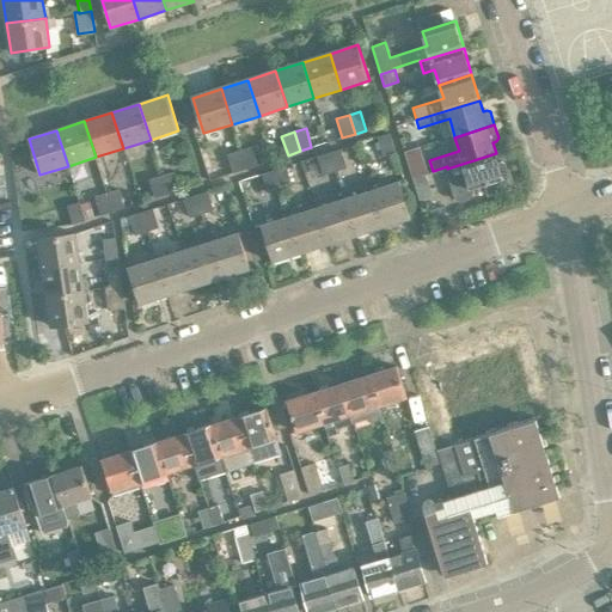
[(389,133),(377,136),(383,155),(395,151),(389,133)]
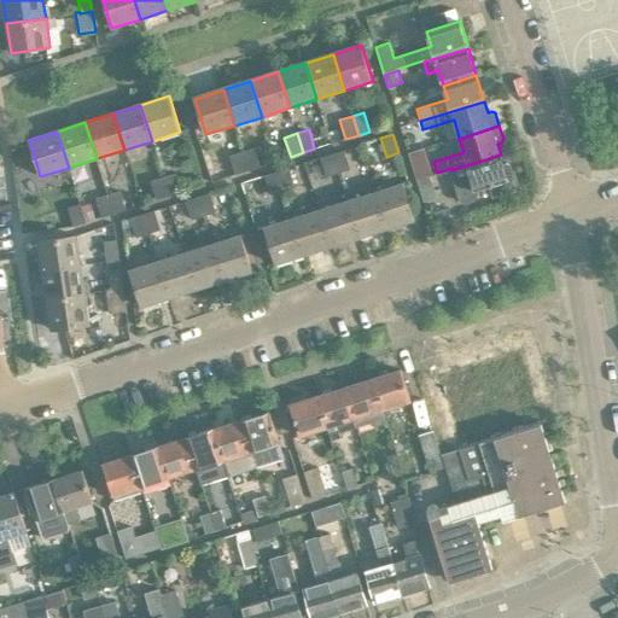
[(410,149),(418,175),(433,170),(426,145),(410,149)]
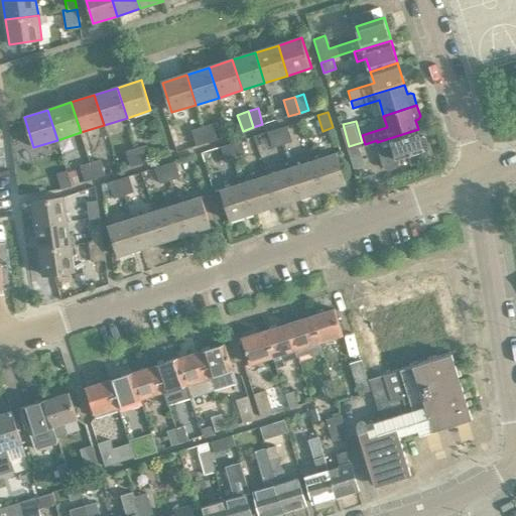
[(203,126),(208,142),(217,139),(212,123),(203,126)]
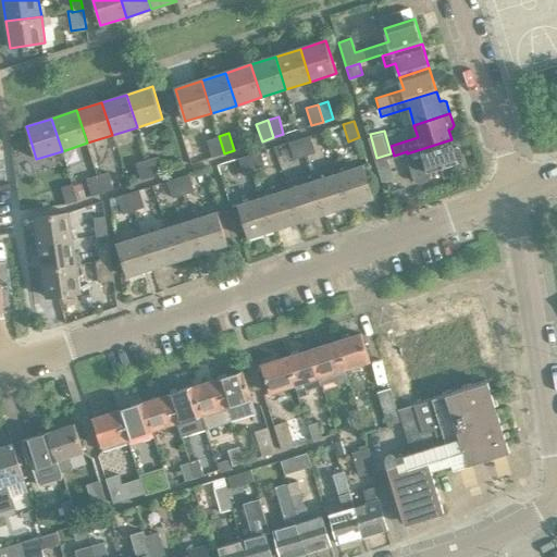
[(300,137),(306,155),(316,152),(310,135),(300,137)]
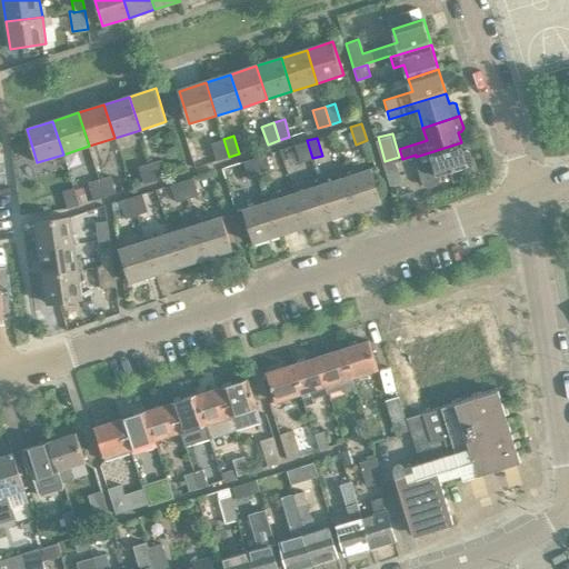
[(229,157),(223,139),(211,142),(217,160),(229,157)]
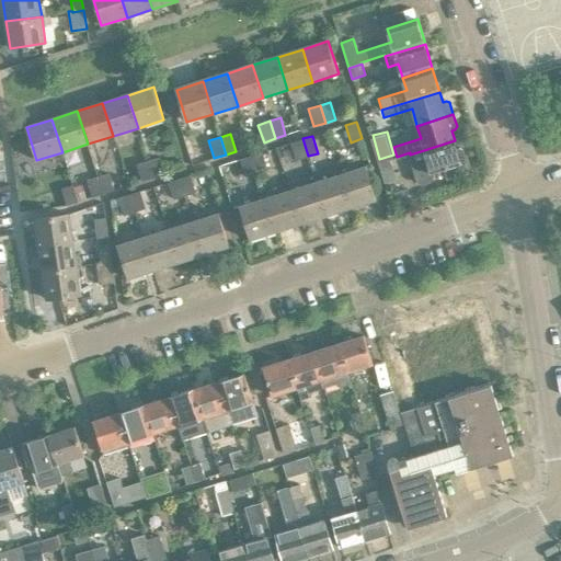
[(308,156),(302,138),(290,142),(296,160),(308,156)]
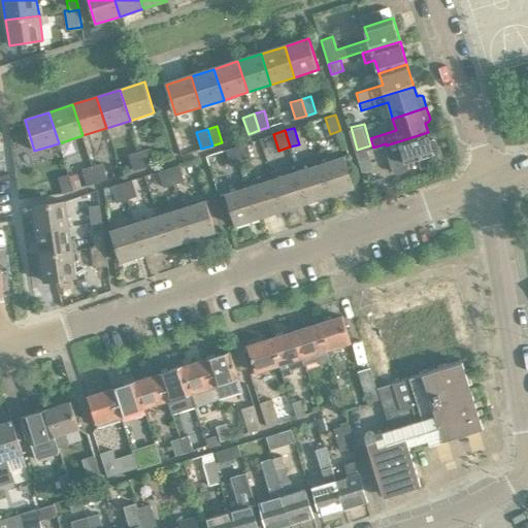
[(428,132),(386,145),(388,152),(395,175),(410,170),(408,163),(438,154),(439,151),(436,141),(433,140),(430,141),(428,132)]
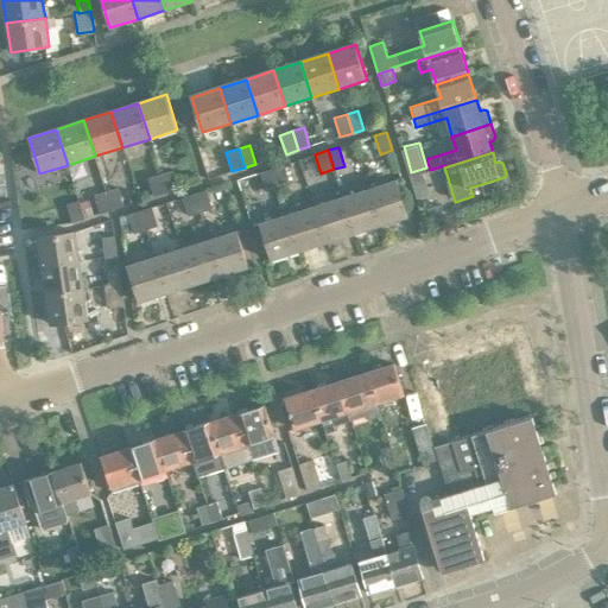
[(273,168),(279,187),(290,183),(284,164),(273,168)]
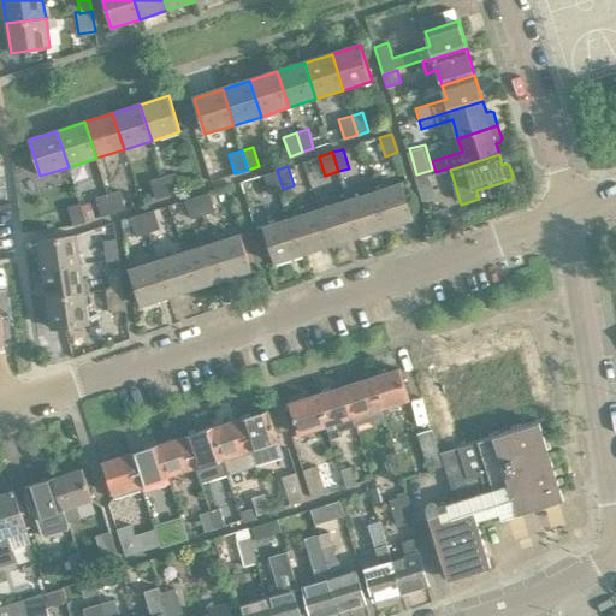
[(283,189),(277,170),(264,175),(270,193),(283,189)]
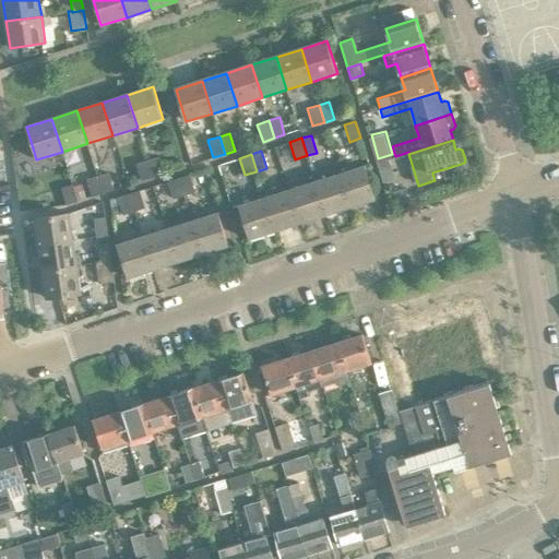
[(147,159),(153,176),(164,173),(157,156),(147,159)]
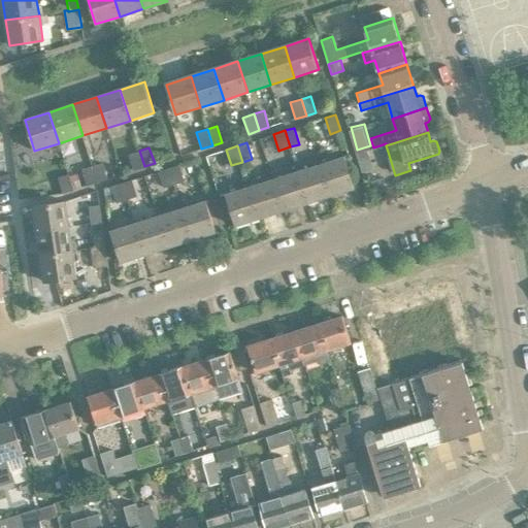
[(356,153),(361,172),(372,168),(367,150),(356,153)]
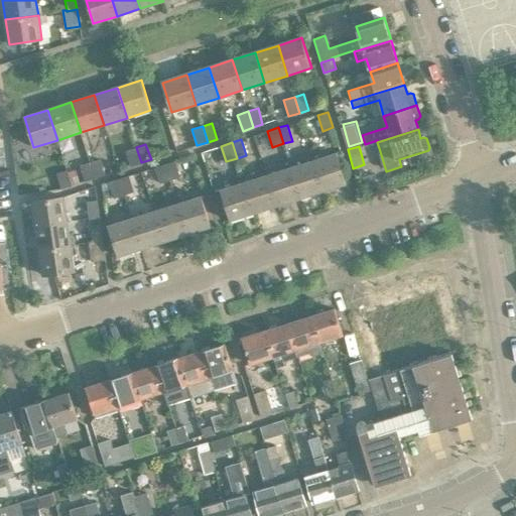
[(141,162),(136,147),(125,150),(130,166),(141,162)]
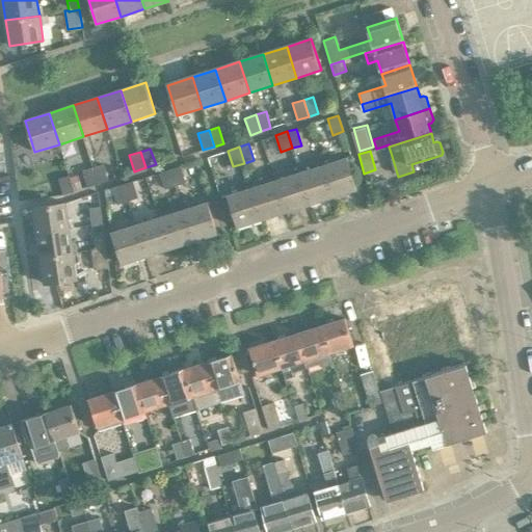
[(349,159),(324,166),(334,197),(358,190),(349,159)]
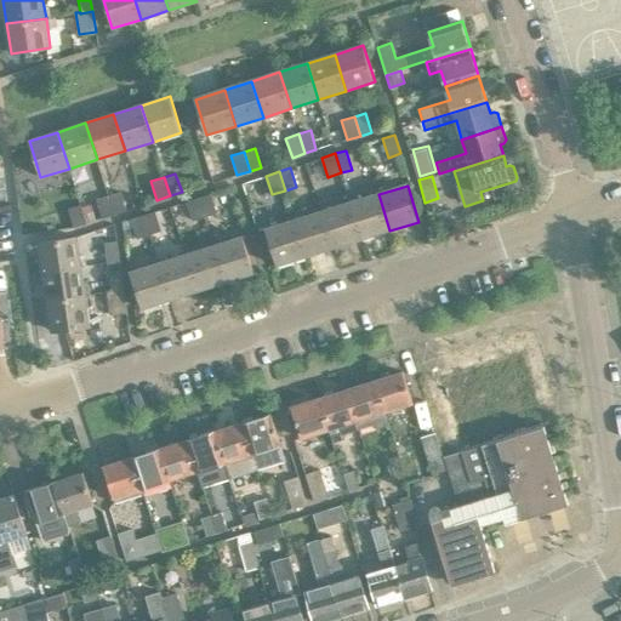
[(108,194),(114,214),(126,210),(120,191),(108,194)]
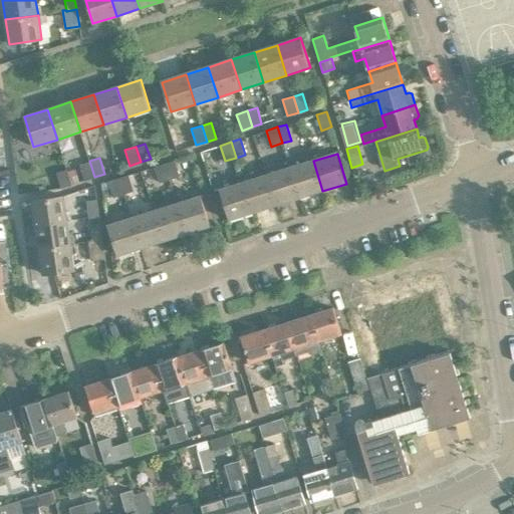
[(166,163),(171,179),(179,176),(174,160),(166,163)]
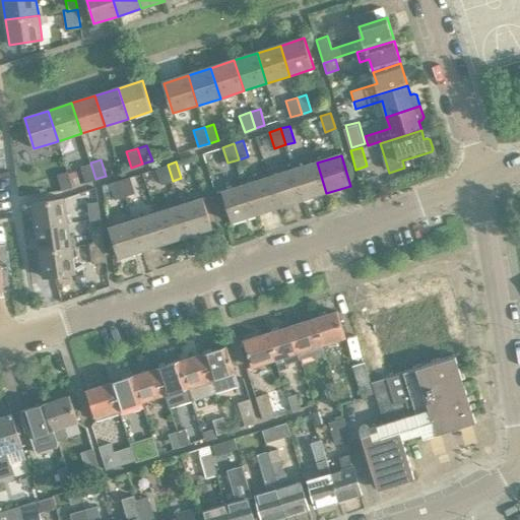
[(95,179),(90,163),(80,167),(85,182),(95,179)]
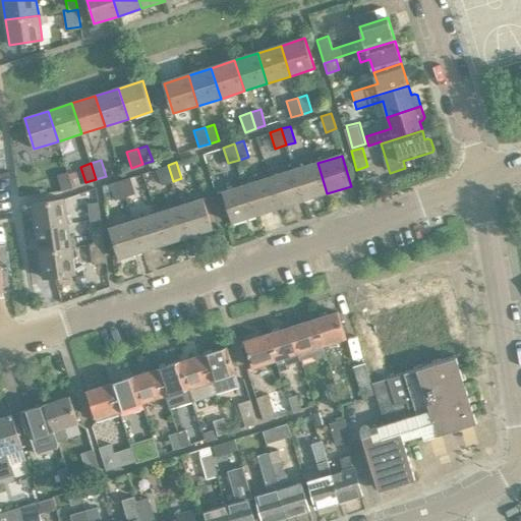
[(303,200),(327,193),(317,163),(294,170),(303,200)]
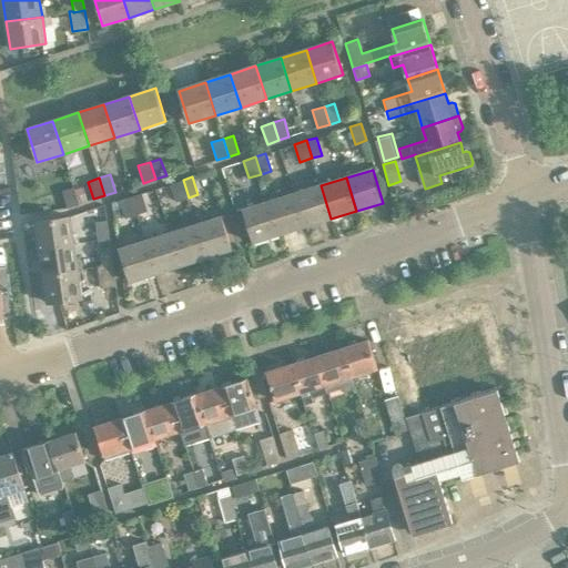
[(189,198),(183,180),(170,184),(175,202),(189,198)]
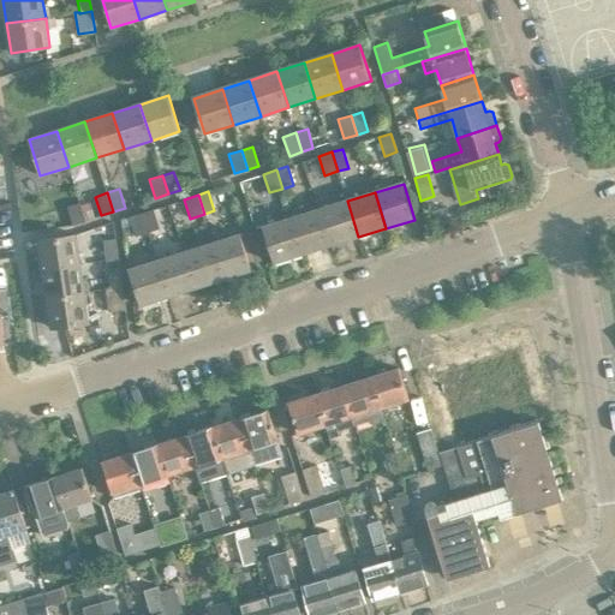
[(320,210),(330,245),(358,237),(347,201),(320,210)]
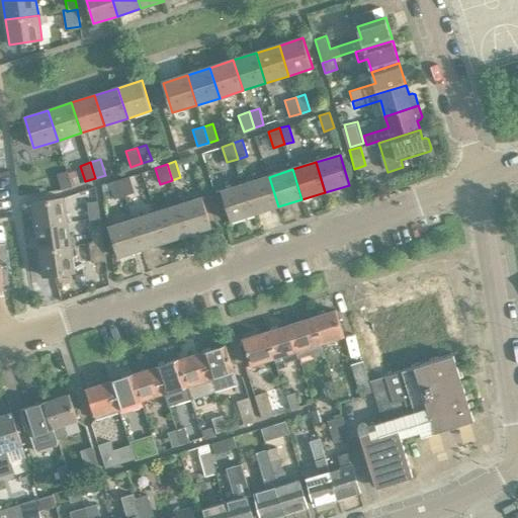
[(57,173),(62,189),(72,186),(67,170),(57,173)]
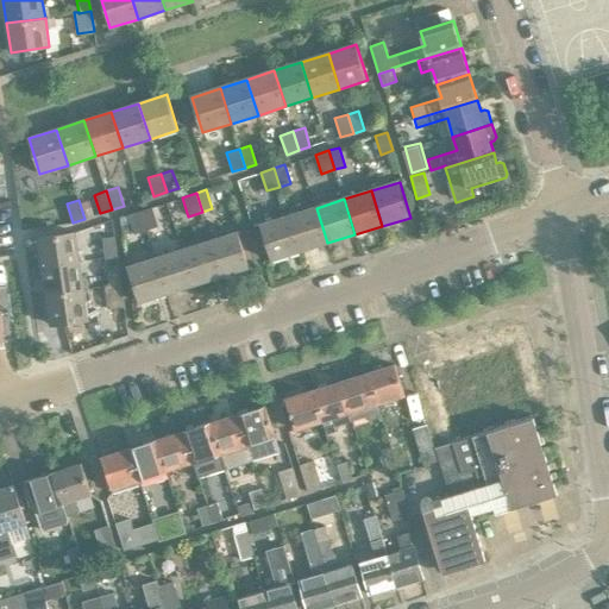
[(445,219),(440,203),(426,208),(431,223),(445,219)]
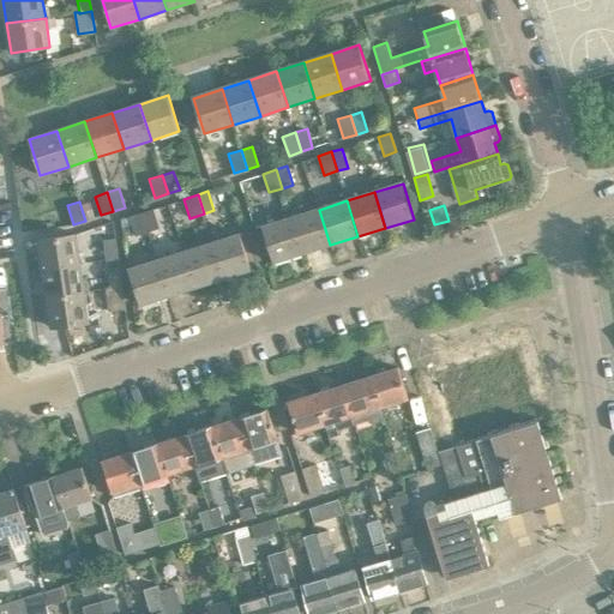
[(143,211),(149,230),(160,228),(152,209),(143,211)]
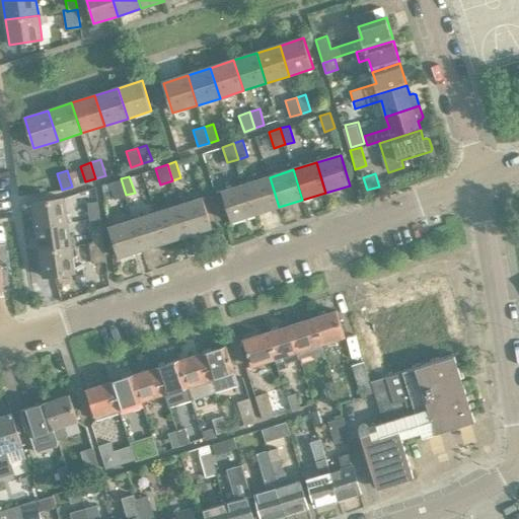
[(255,214),(279,207),(270,177),(246,184),(255,214)]
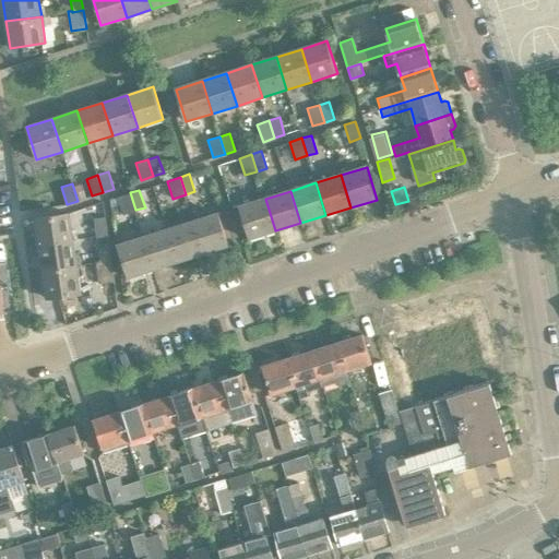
[(135,210),(130,192),(118,197),(123,214),(135,210)]
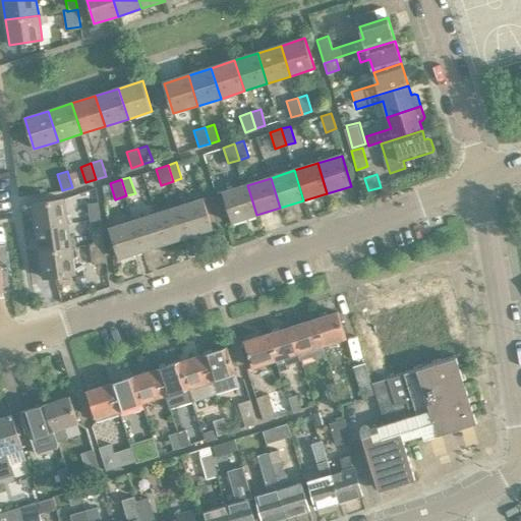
[(232,223),(256,215),(247,185),(223,192),(232,223)]
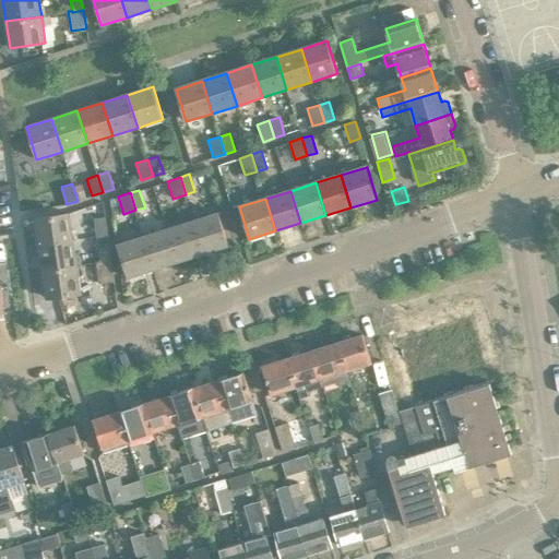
[(38,245),(73,239),(70,214),(35,219),(38,245)]
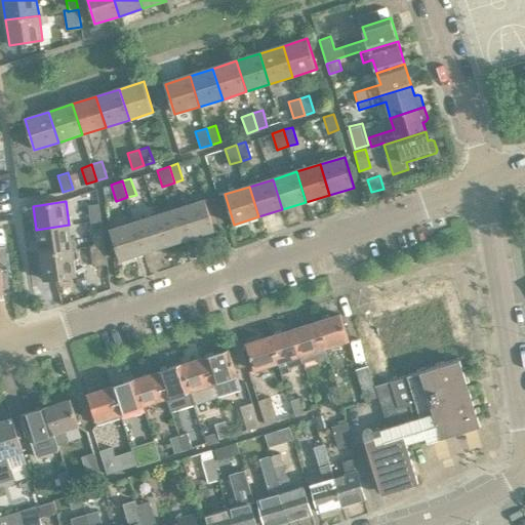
[(206,201),(182,208),(190,237),(214,230),(206,201)]
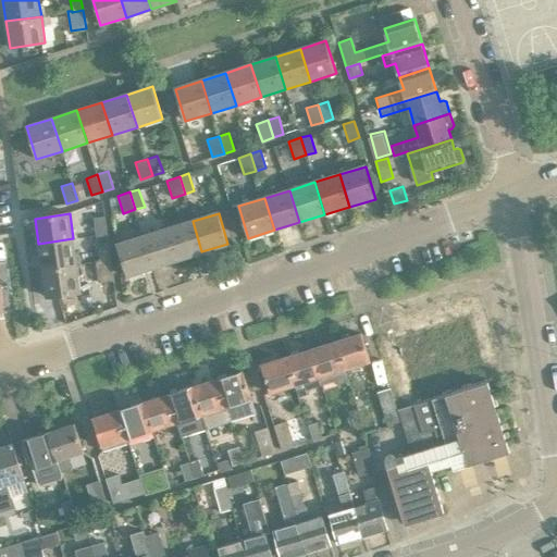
[(104,215),(94,217),(96,235),(107,234),(104,215)]
